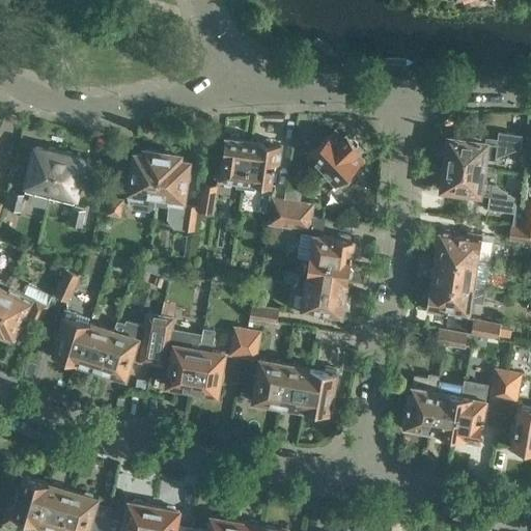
[(336,129),(308,156),(336,186),(363,160),(364,160),(357,151),(361,148),(346,133),(343,136),(336,129)]
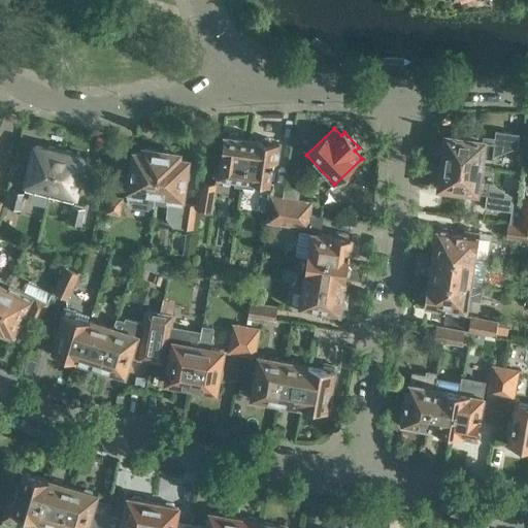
[(447,136),(443,161),(483,167),(484,159),(493,160),(493,154),(513,147),(518,147),(519,134),(496,131),(495,138),(484,136),(483,141),(447,136)]
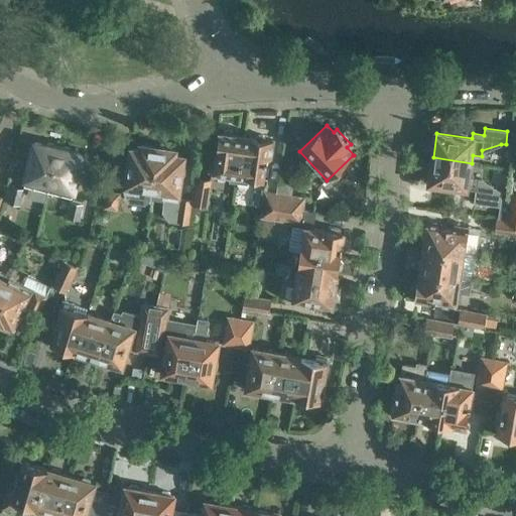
[(214,146),(211,162),(210,169),(232,173),(231,181),(239,182),(245,135),(221,131),(219,147),(214,146)]
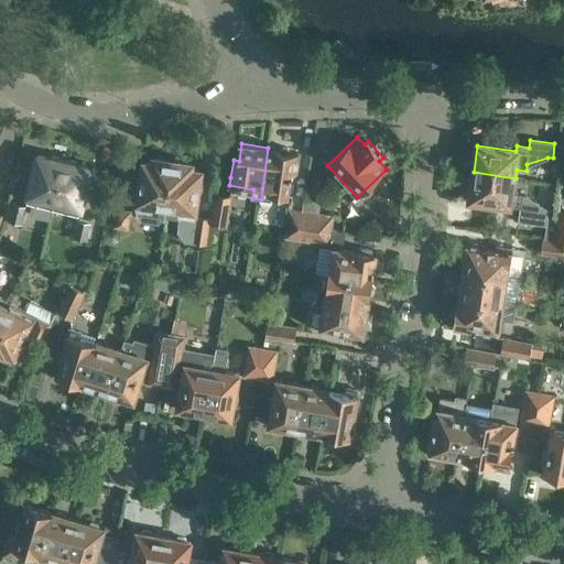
[(268,148),(261,199),(272,201),(273,192),(288,194),(291,171),(297,172),(301,152),(268,148)]
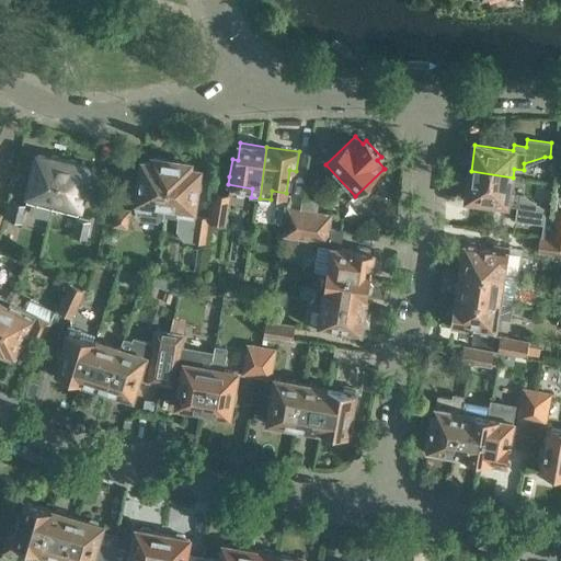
[(26,201),(52,207),(64,161),(59,160),(58,156),(52,155),(49,157),(37,155),(26,201)]
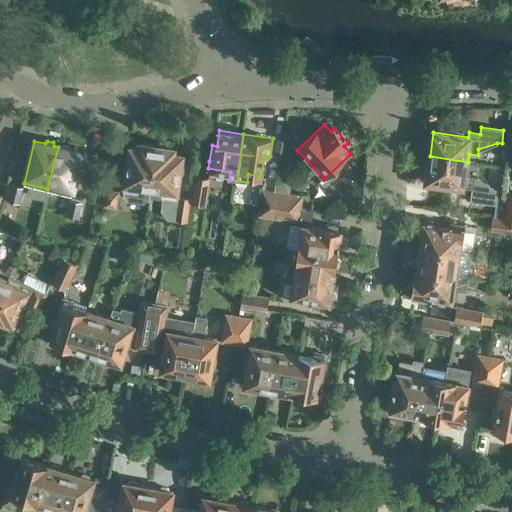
[(151,187),(157,146),(140,144),(139,149),(129,147),(123,194),(125,195),(129,200),(144,202),(148,199),(150,199),(151,187)]
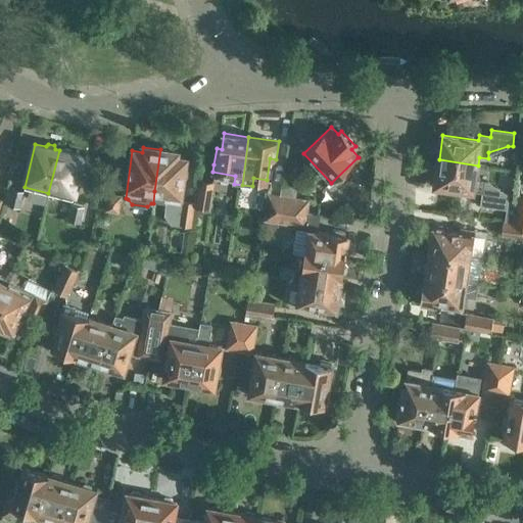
[(59,150),(48,193),(73,198),(83,155),(70,152),(69,149),(64,148),(61,151),(59,150)]
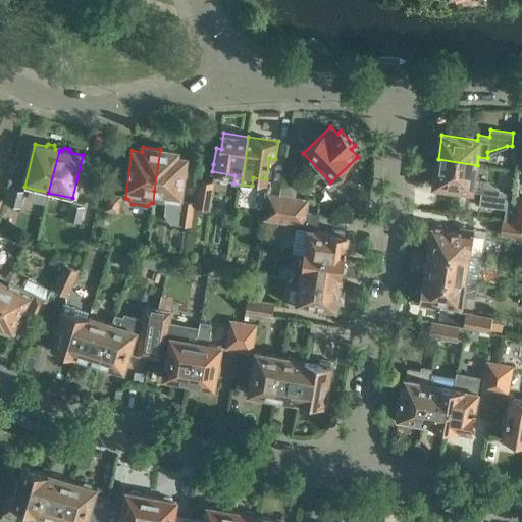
[(160,149),(154,191),(166,192),(165,197),(167,197),(167,199),(175,216),(180,217),(180,223),(192,226),(196,206),(184,204),(185,199),(179,198),(185,157),(175,156),(176,151),(160,149)]
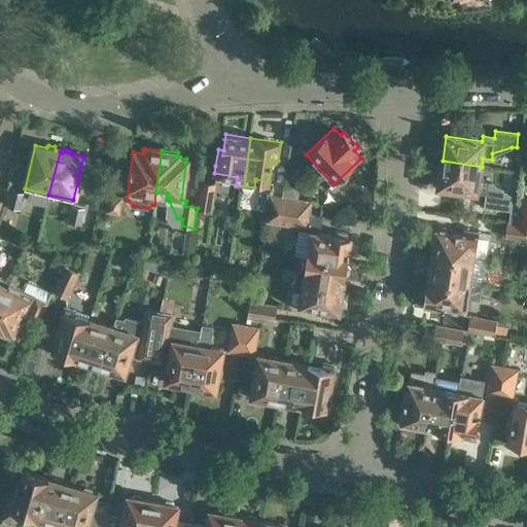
[(482,167),(443,161),(438,186),(487,192),(486,206),(512,210),(508,223),(521,224),(523,198),(517,198),(491,182),(480,180),(482,167)]
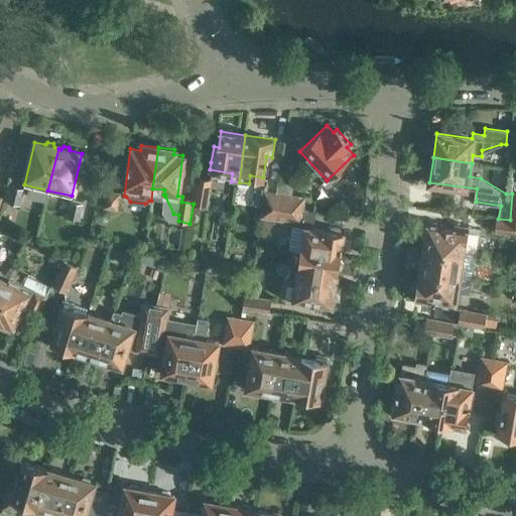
[(198,176),(192,203),(209,206),(214,179),(198,176)]
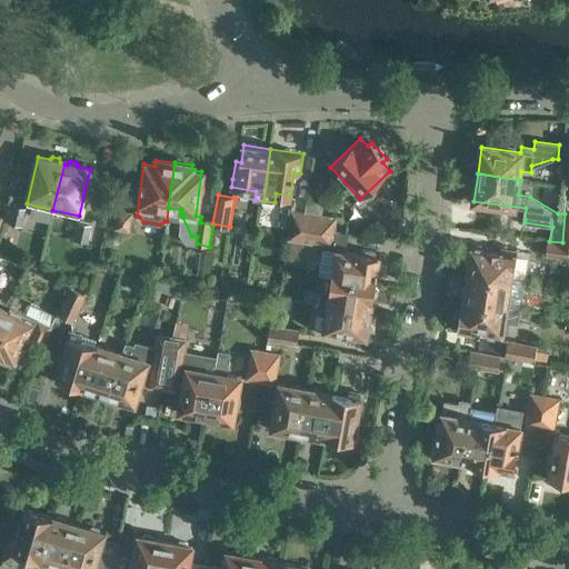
[(307,212),(305,228),(335,232),(337,217),(322,215),(325,201),(308,199),(306,212),(307,212)]
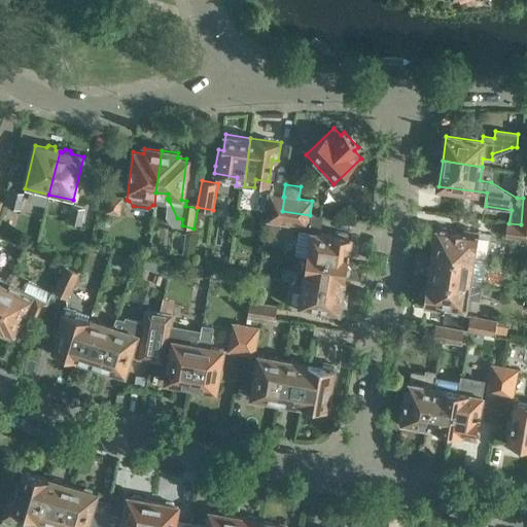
[(4,205),(21,210),(25,192),(12,189),(12,190),(8,189),(4,205)]
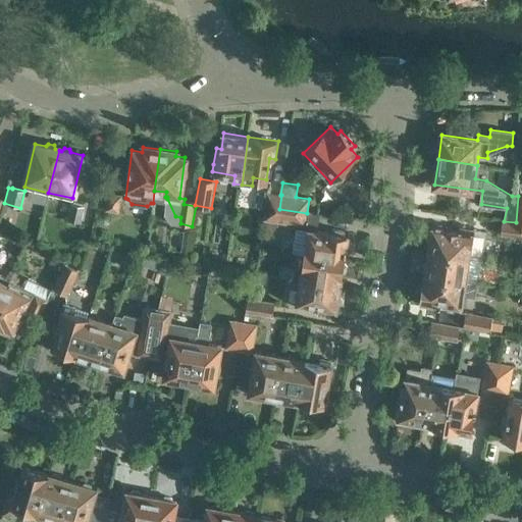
[(106,209),(119,211),(122,196),(109,193),(106,209)]
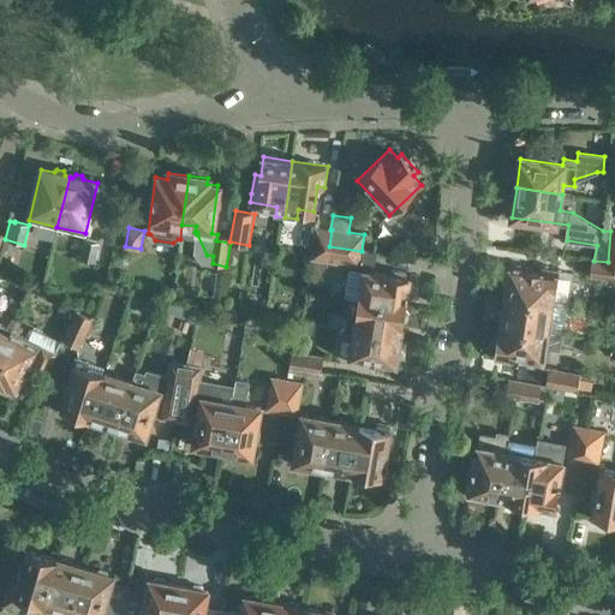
[(316,227),(311,260),(327,262),(329,246),(332,230),(330,230),(316,227)]
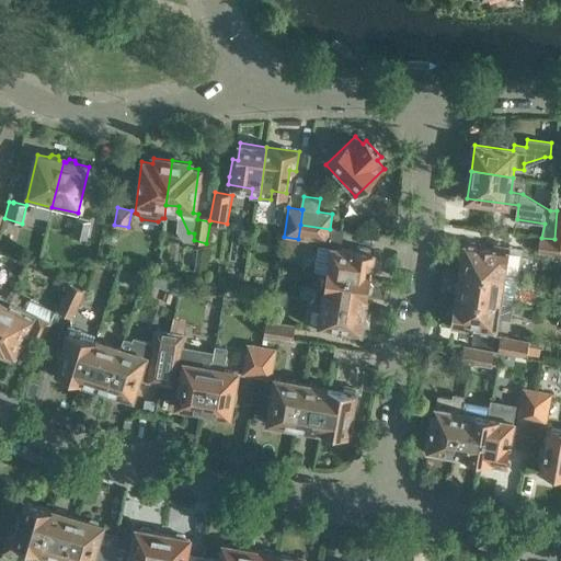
[(72,236),(87,239),(91,221),(77,218),(72,236)]
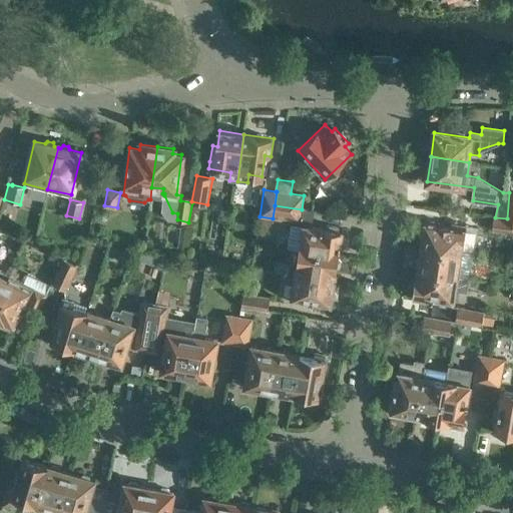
[(275,205),(273,218),(284,219),(284,221),(286,224),(291,225),(288,247),(300,248),(340,255),(343,231),(339,231),(340,227),(328,226),(328,229),(311,226),(314,211),(302,209),(275,205)]
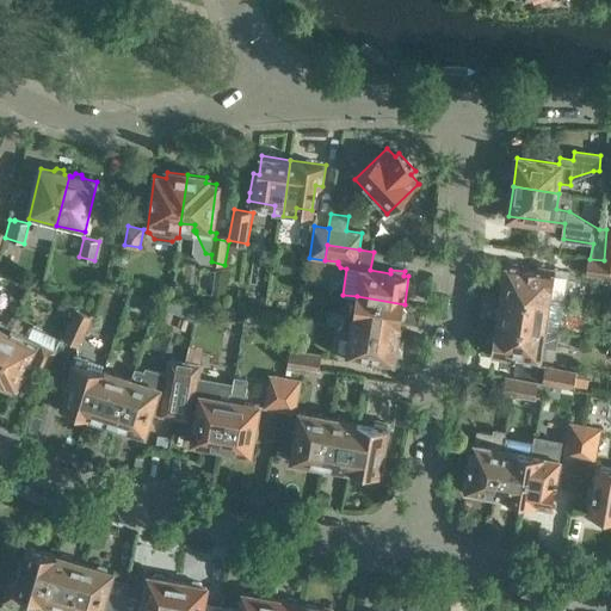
[(590,259),(587,275),(610,277),(610,260),(604,260),(590,259)]
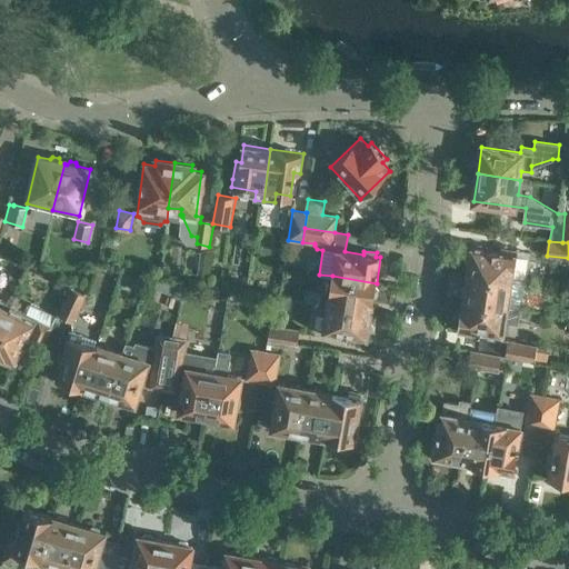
[(472,242),(468,275),(511,281),(511,280),(527,282),(531,251),(501,247),(501,251),(486,249),(487,245),(472,242)]
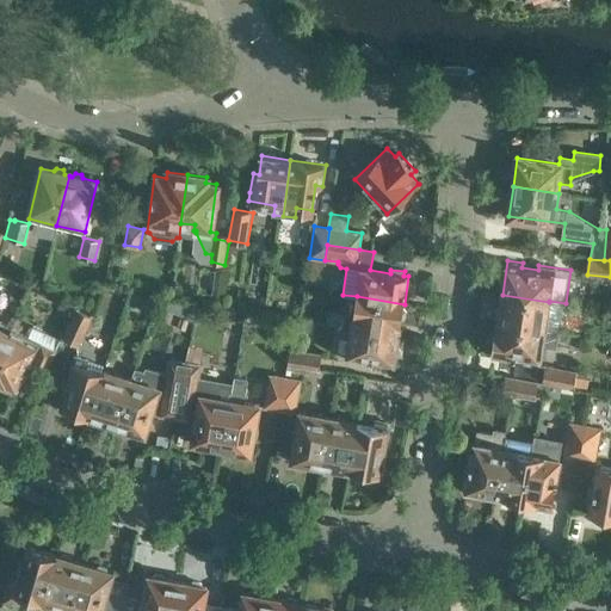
[(141,310),(150,313),(155,297),(146,295),(141,310)]
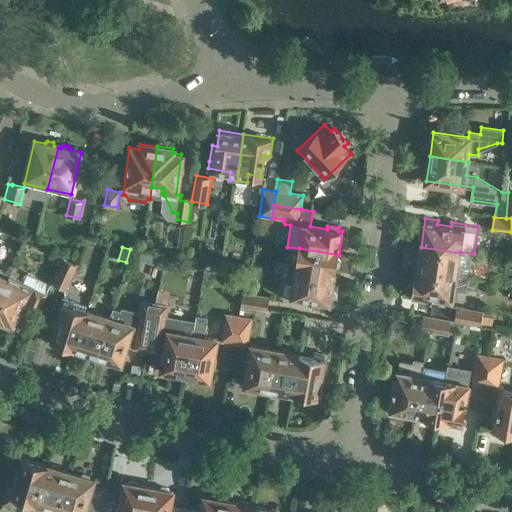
[(421,247),(417,271),(456,277),(460,253),(421,247)]
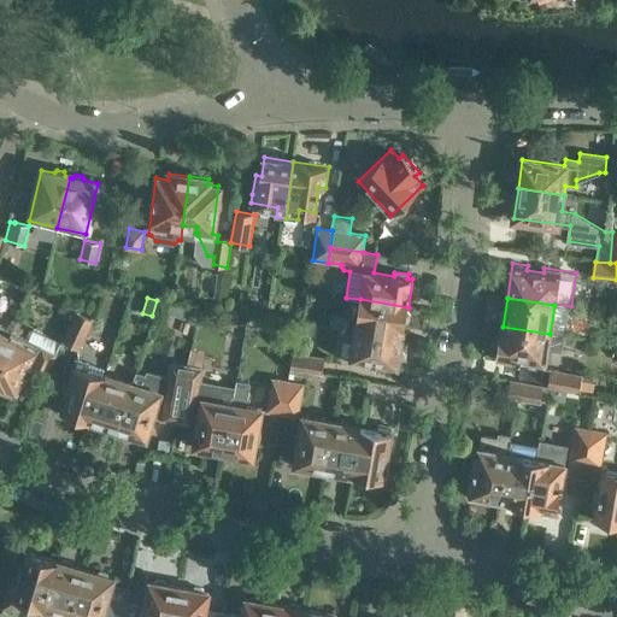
[(360,299),(356,328),(404,336),(409,307),(360,299)]
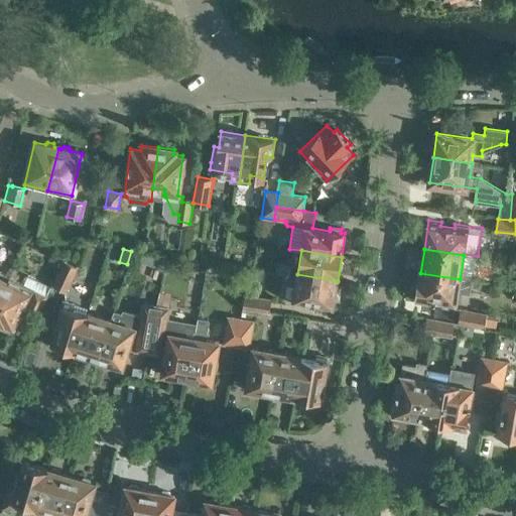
[(52,285),(67,292),(79,267),(65,260),(52,285)]
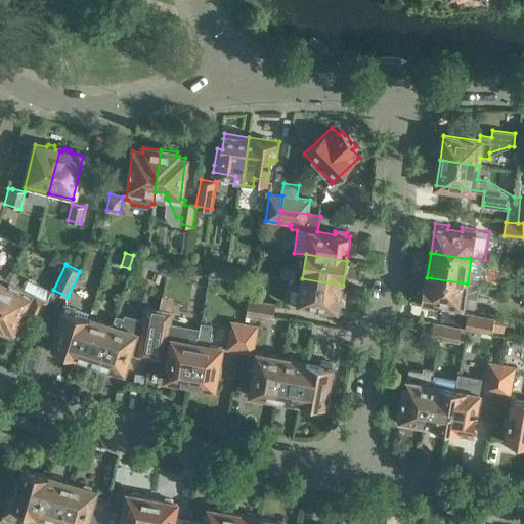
[(296,269),(281,266),(280,277),(295,279),(296,269)]
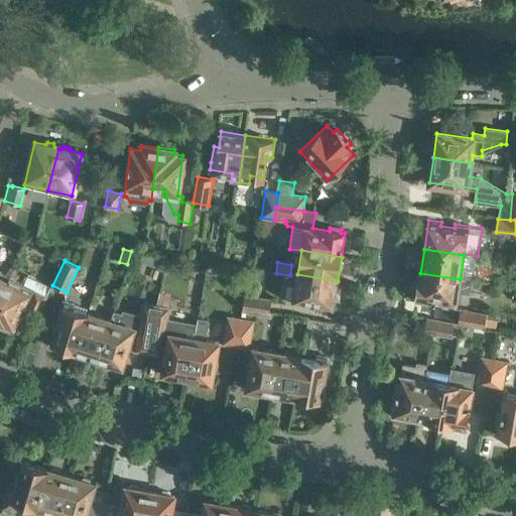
[(0,294),(9,276),(0,271),(0,265),(1,264),(0,263),(0,294)]
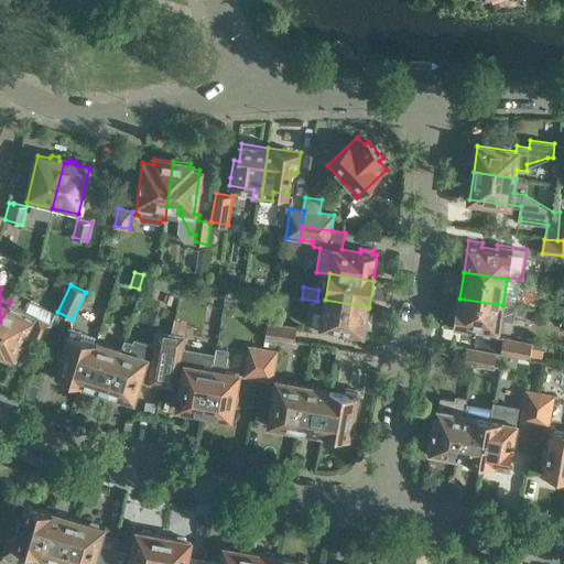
[(517,306),(502,305),(459,299),(456,326),(476,328),(476,334),(498,337),(500,320),(513,322),(517,306)]
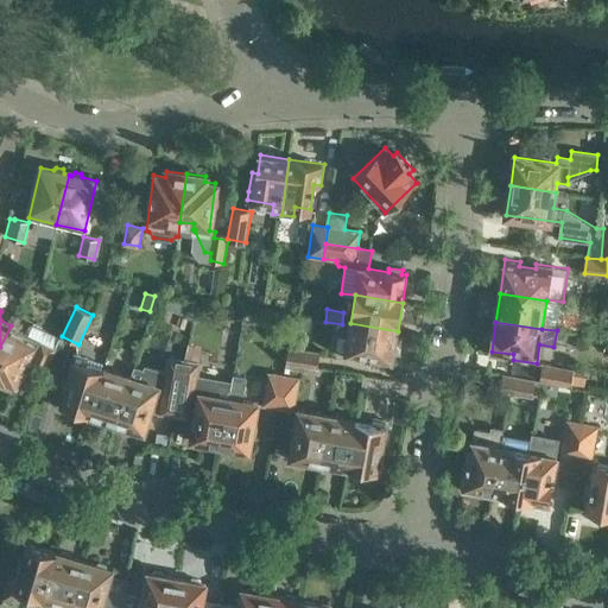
[(11,325),(0,347),(0,378),(14,386),(26,362),(43,371),(62,331),(59,330),(59,331),(61,333),(58,336),(32,323),(27,325),(24,333),(11,325)]
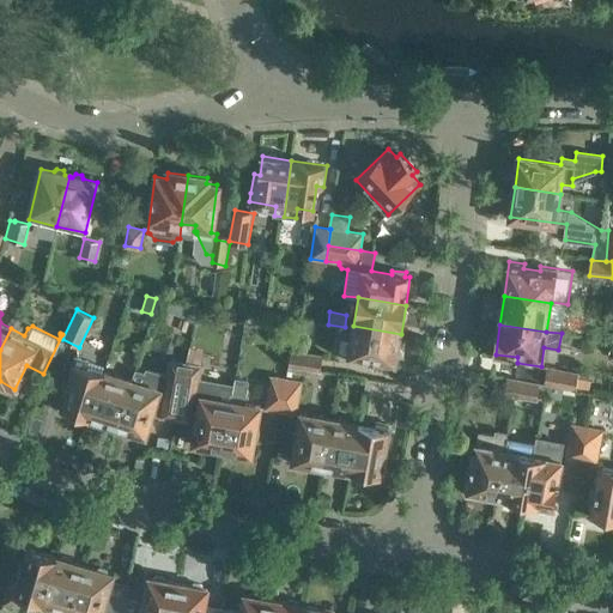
[(401,334),(353,326),(347,362),(369,364),(370,360),(375,362),(375,366),(395,369),(401,334)]
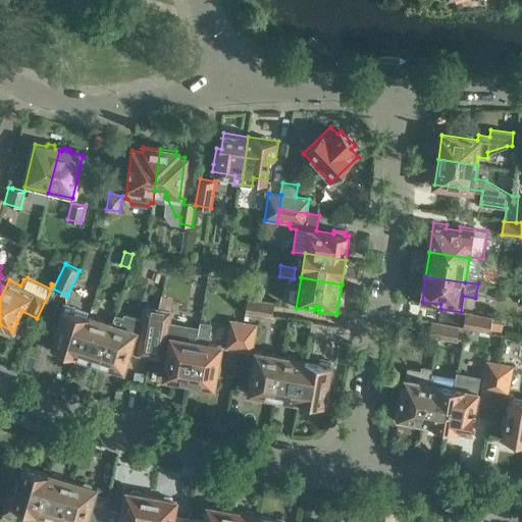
[(246,313),(274,317),(276,302),(249,298),(246,313)]
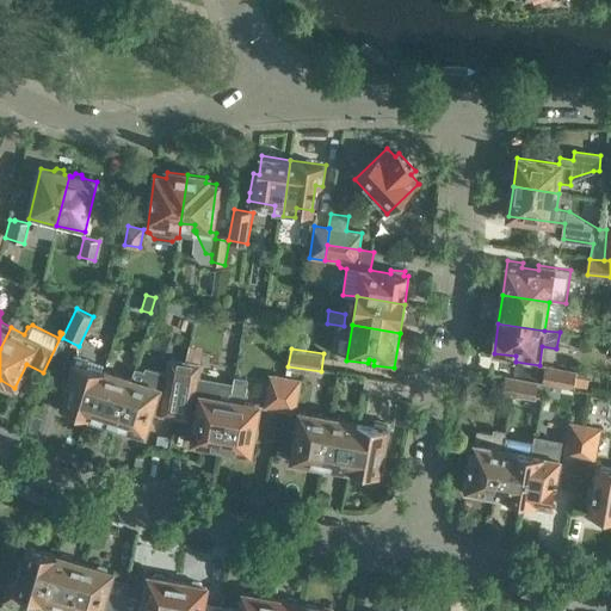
[(90,415),(103,369),(104,365),(78,356),(62,406),(90,415)]
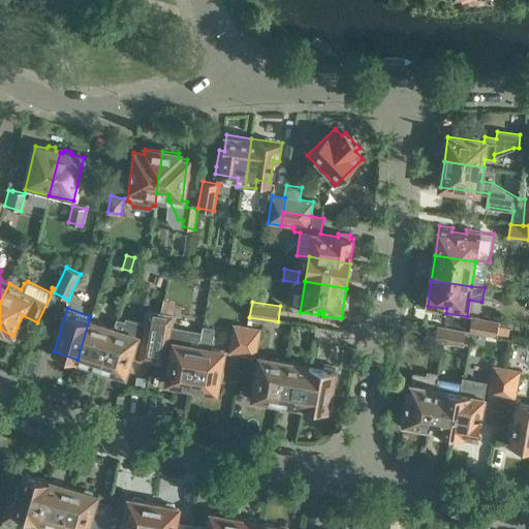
[(162,312),(153,362),(170,366),(167,382),(192,386),(203,332),(172,327),(174,314),(162,312)]
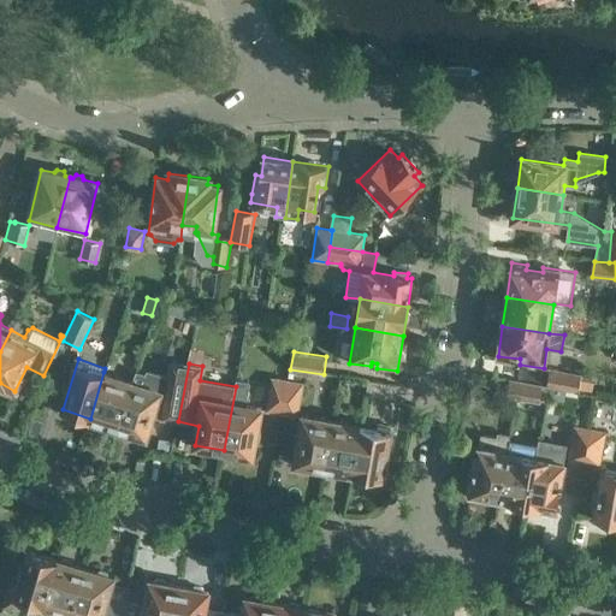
[(546,384),(579,391),(581,374),(550,368),(546,384)]
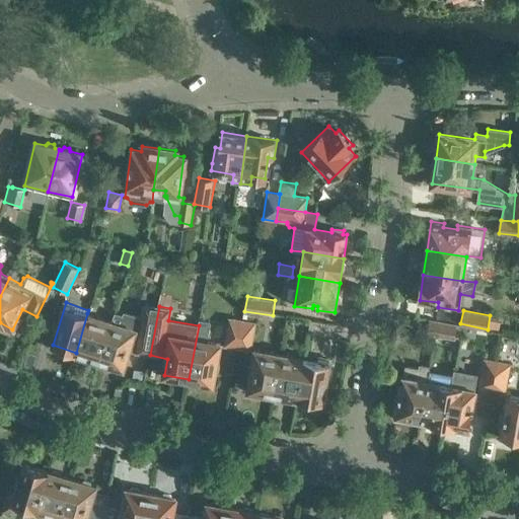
[(110,321),(98,360),(123,368),(128,352),(133,353),(143,317),(124,311),(123,314),(114,312),(110,321)]
